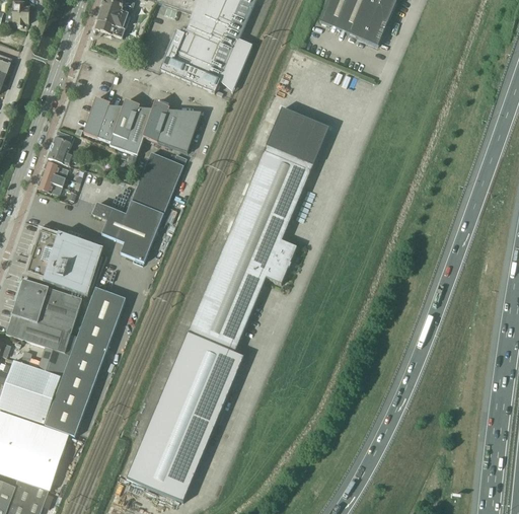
[(6,9),(13,12),(29,13),(29,4),(24,4),(24,1),(11,0),(4,0),(1,2),(1,8),(6,9)]
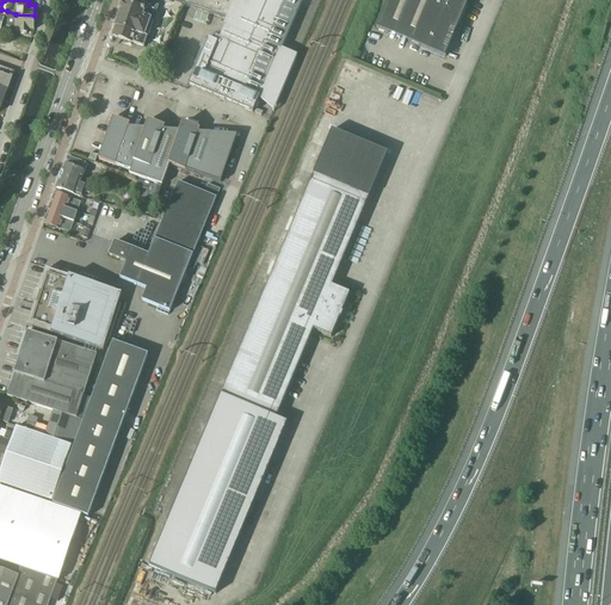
[(123,0),(112,32),(143,43),(153,16),(150,14),(152,10),(155,11),(159,1),(155,0),(123,0)]
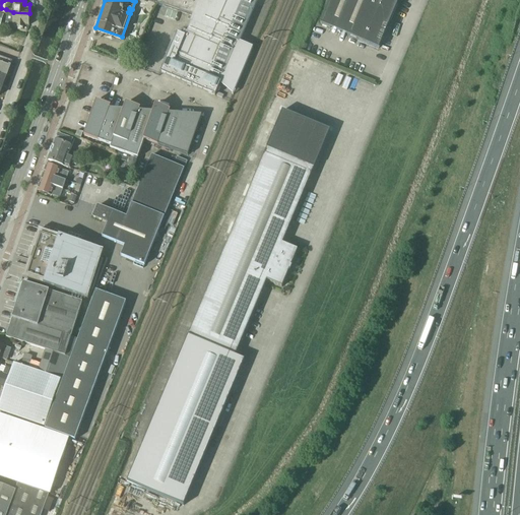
[(176,28),(158,68),(214,91),(219,78),(220,78),(239,37),(240,38),(256,0),(156,0),(191,12),(188,19),(190,20),(185,31),(176,28)]
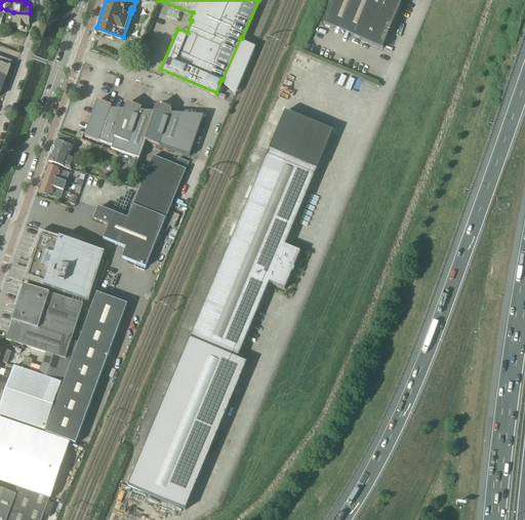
[(332,0),(323,22),(381,46),(401,0),(332,0)]
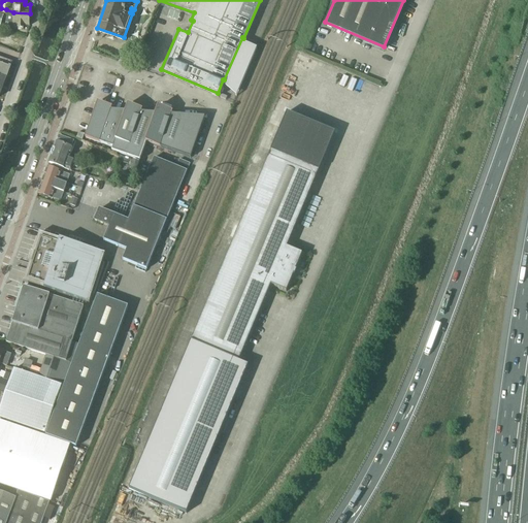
[(6,9),(5,25),(24,25),(24,22),(30,22),(30,13),(13,12),(6,9)]
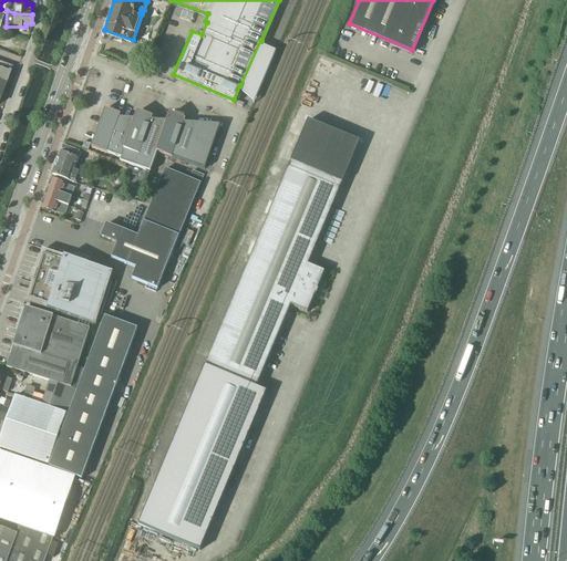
[(0,78),(6,81),(12,62),(0,58),(0,78)]
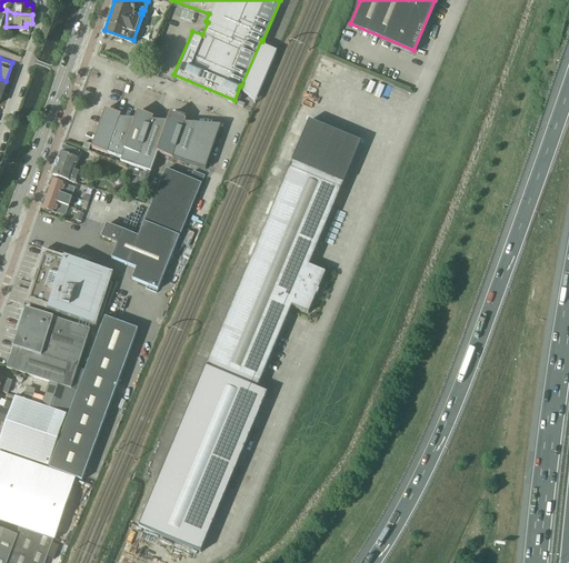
[(102,113),(91,144),(121,154),(130,128),(135,116),(119,114),(120,111),(105,106),(102,113)]
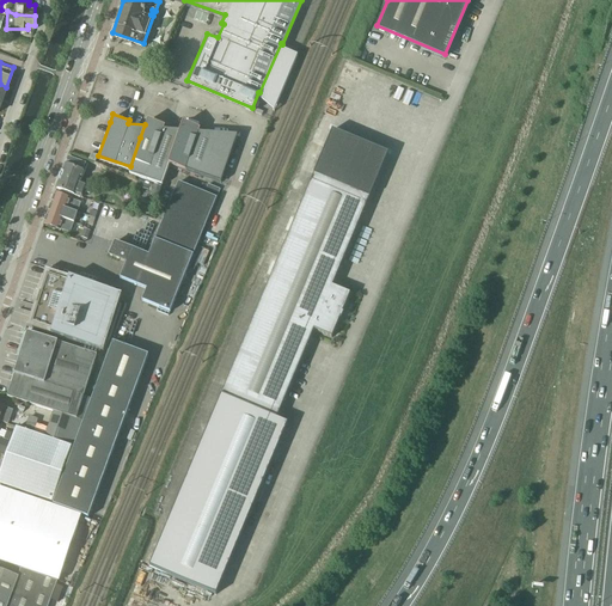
[(145,124),(140,138),(178,151),(175,163),(220,178),(236,133),(238,133),(238,132),(197,128),(200,124),(183,118),(179,127),(163,126),(164,122),(147,116),(145,124)]
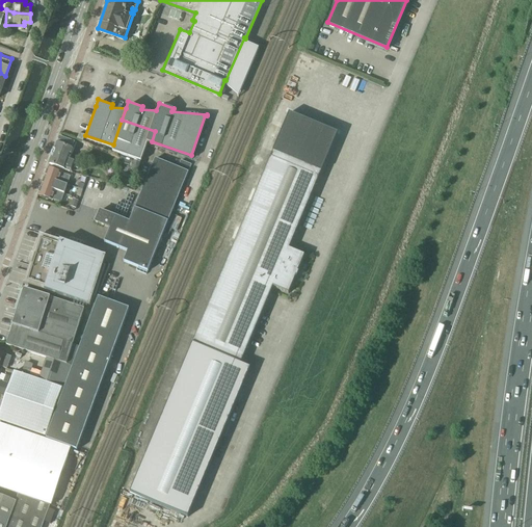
[(113,145),(111,148),(140,158),(147,139),(152,141),(155,131),(122,120),(113,145)]
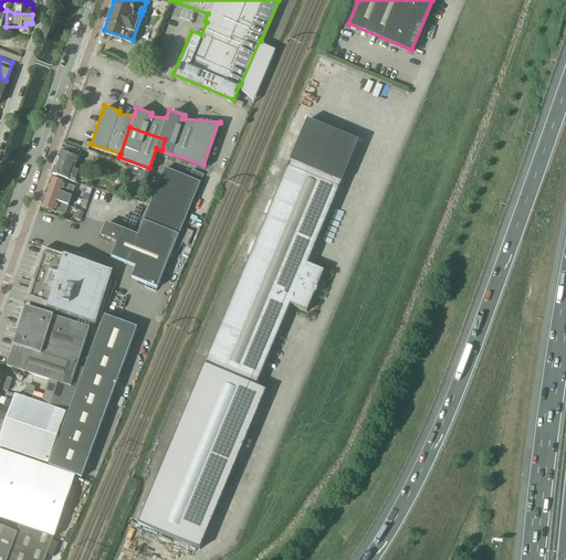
[(58,155),(56,155),(55,159),(84,169),(86,164),(76,160),(79,154),(76,152),(79,146),(63,140),(61,148),(60,148),(58,155)]
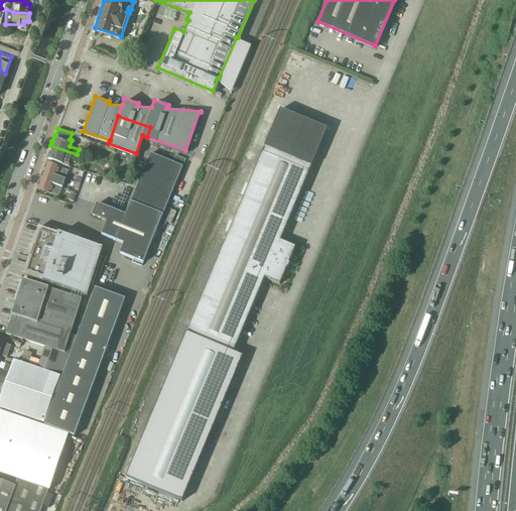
[(310,162),(264,143),(222,244),(141,438),(127,474),(182,497),(243,353),(233,349),(264,274),(279,280),(294,243),(279,237),(310,162)]
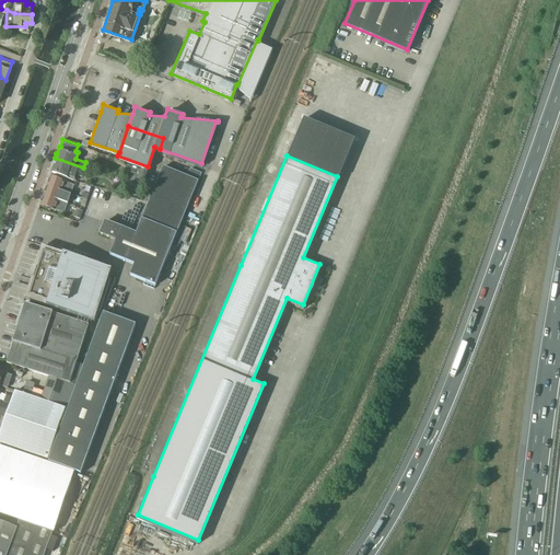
[(83,168),(55,158),(54,161),(51,169),(76,177),(78,172),(81,173),(83,168)]
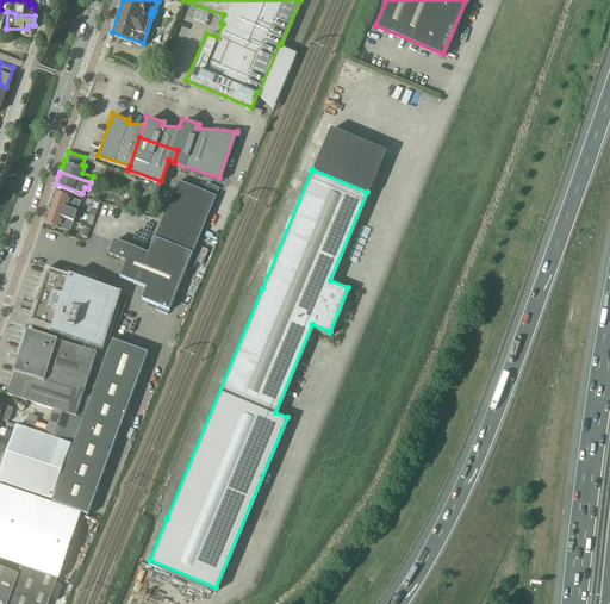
[(147,188),(142,187),(141,192),(156,198),(157,192),(161,182),(150,179),(137,174),(136,179),(148,184),(147,188)]
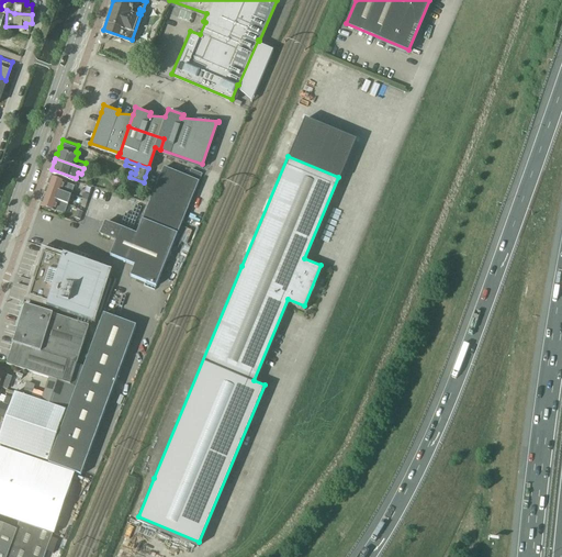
[(109,251),(133,262),(130,271),(155,282),(201,170),(190,166),(187,174),(163,164),(135,230),(121,224),(105,218),(100,231),(115,236),(109,251)]
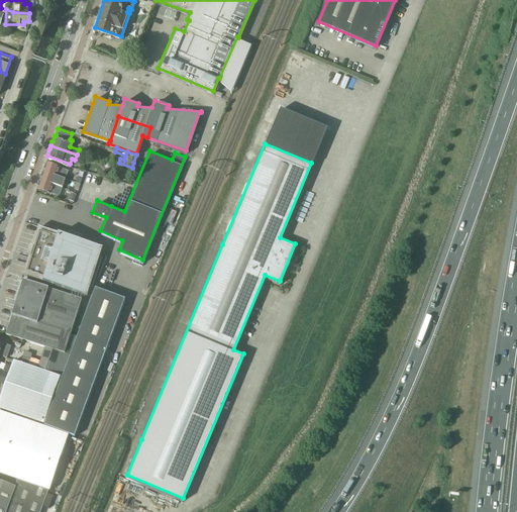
[(60,164),(45,159),(41,172),(64,180),(66,176),(69,167),(60,164)]
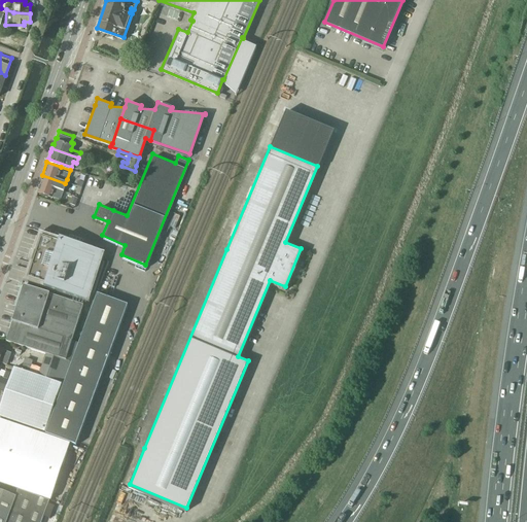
[(116,166),(114,173),(113,176),(131,180),(134,171),(116,166)]
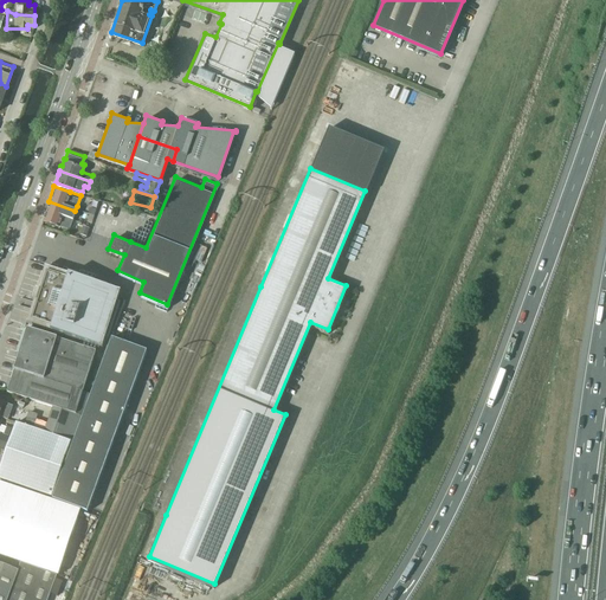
[(43,217),(60,223),(69,226),(75,211),(49,201),(43,217)]
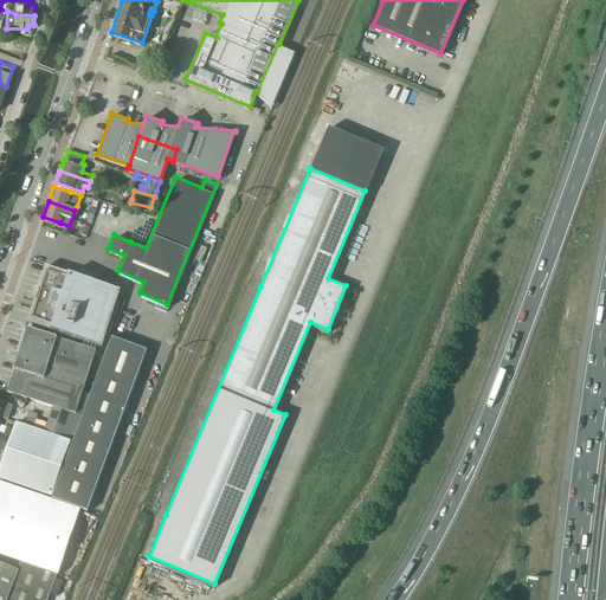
[(27,316),(26,316),(26,317),(101,342),(102,341),(118,288),(120,286),(44,263),(44,264),(37,285),(40,286),(39,288),(34,286),(33,292),(38,294),(37,295),(34,295),(27,316)]
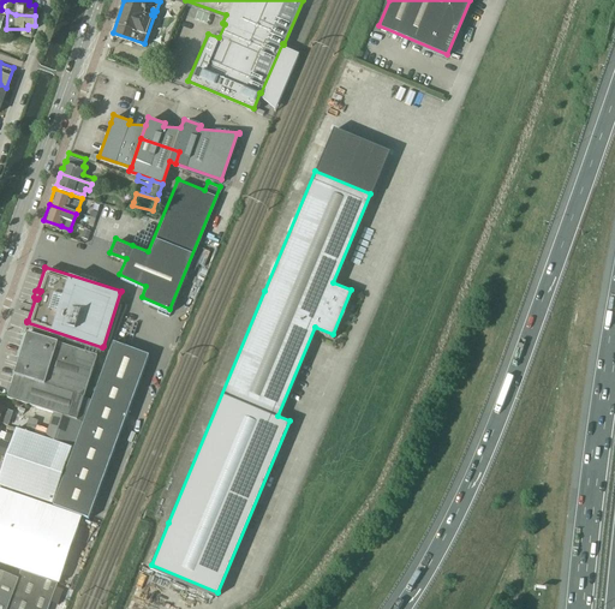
[(89,400),(91,394),(83,392),(97,352),(28,329),(12,377),(89,400)]
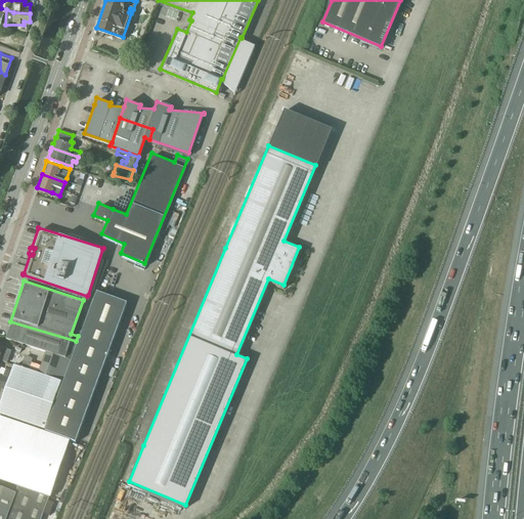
[(96,289),(45,427),(75,438),(126,300),(96,289)]
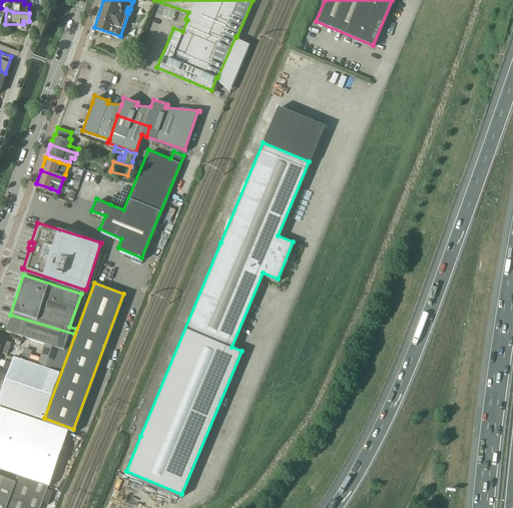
[(10,315),(6,329),(44,341),(69,349),(74,334),(10,315)]
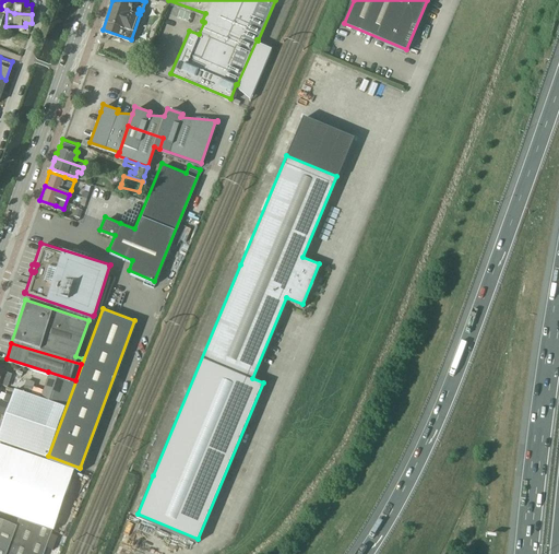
[(48,372),(40,395),(66,404),(66,403),(67,403),(75,380),(48,372)]
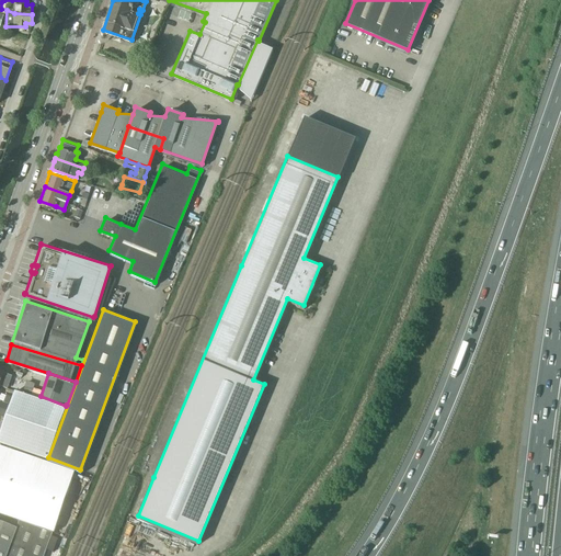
[(14,387),(0,429),(0,439),(48,456),(66,406),(41,396),(14,387)]
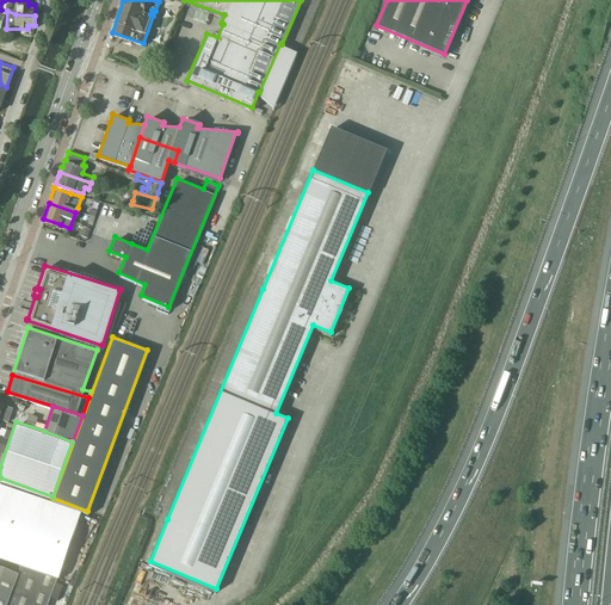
[(0,487),(0,561),(7,563),(57,581),(80,516),(0,487)]
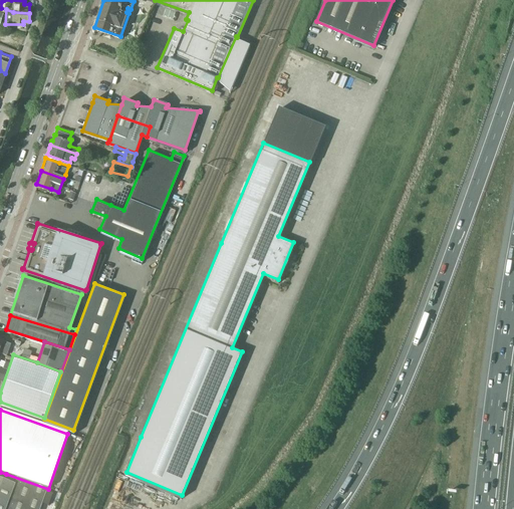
[(0,508),(5,508),(15,485),(20,487),(22,481),(6,475),(4,481),(0,479),(0,508)]
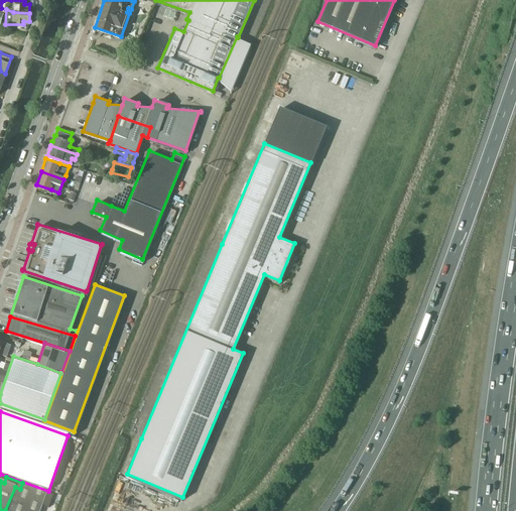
[(18,500),(13,510),(36,510),(44,490),(22,483),(20,489),(21,490),(20,494),(18,494),(16,499),(18,500)]
